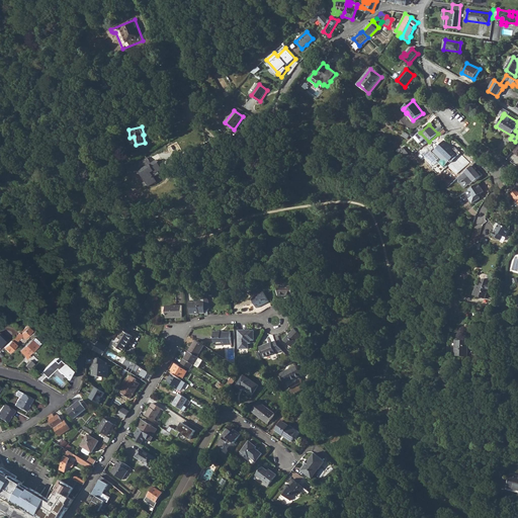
[(445,142),(435,152),(447,164),(456,154),(453,151),(454,150),(445,142)]
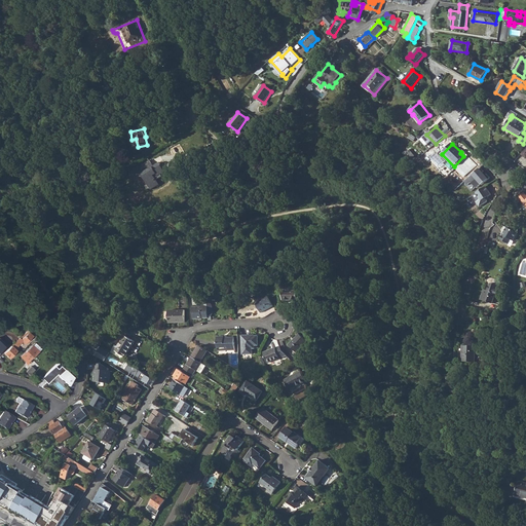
[(163,170),(160,165),(161,163),(159,162),(153,165),(150,160),(142,165),(143,168),(145,168),(146,171),(141,174),(142,177),(143,177),(148,184),(146,186),(148,189),(151,189),(152,190),(160,185),(157,180),(162,177),(161,175),(159,173),(163,170)]
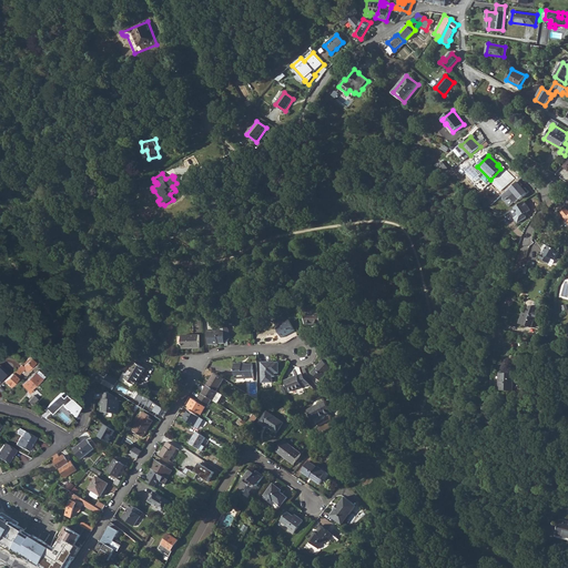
[(515,203),(528,192),(518,181),(501,196),(505,200),(509,196),(515,203)]
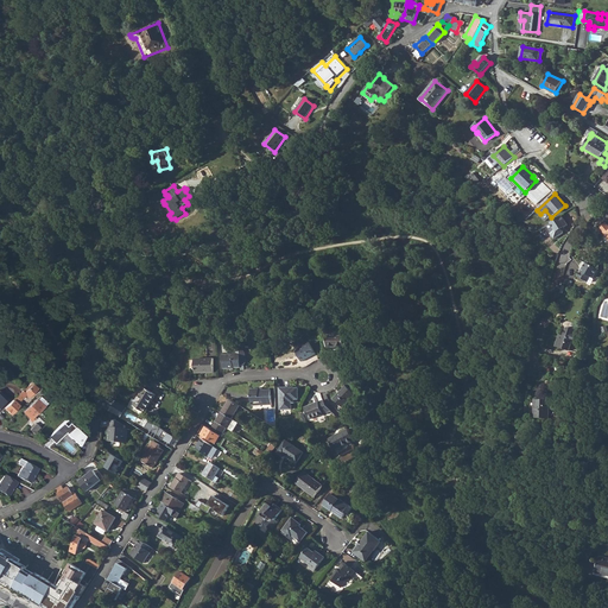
[(562,215),(546,226),(555,239),(564,233),(564,232),(562,229),(564,227),(568,225),(562,215)]
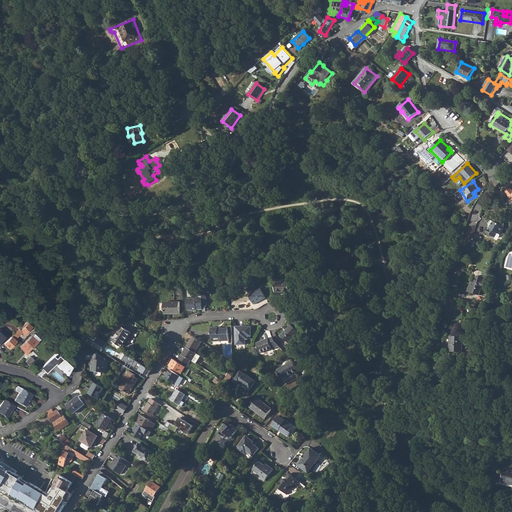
[(503,227),(494,222),(490,229),(489,229),(487,233),(494,238),(497,233),(499,235),(503,227)]
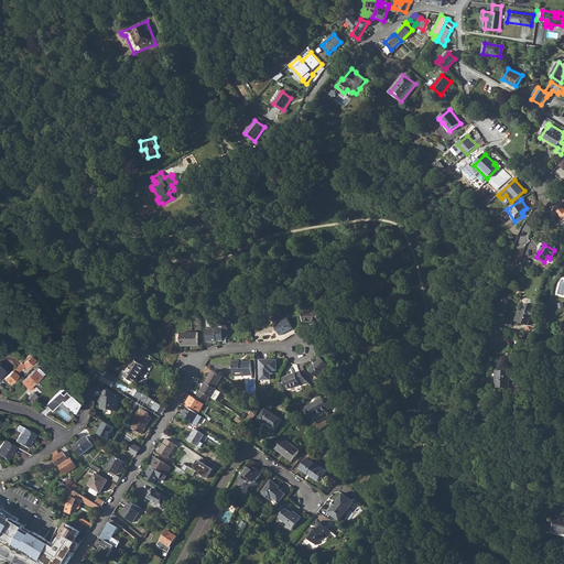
[(519,311),(516,320),(517,321),(517,322),(518,323),(528,326),(528,325),(531,315),(533,315),(535,307),(525,304),(524,307),(521,312),(519,311)]
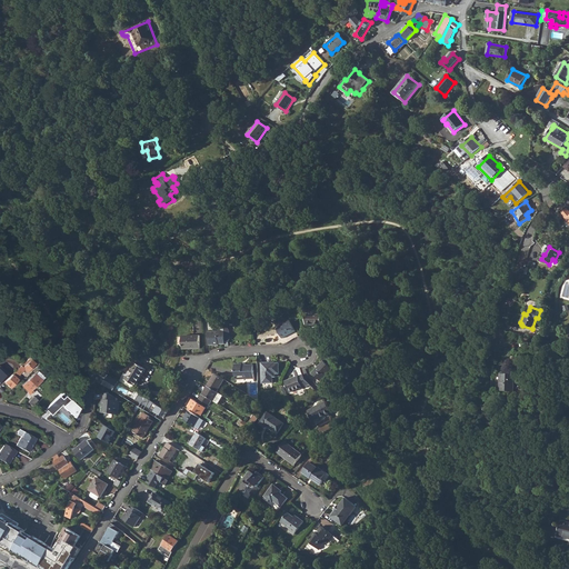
[(306,315),(306,325),(315,325),(315,328),(321,328),(321,327),(321,321),(321,315),(306,315)]
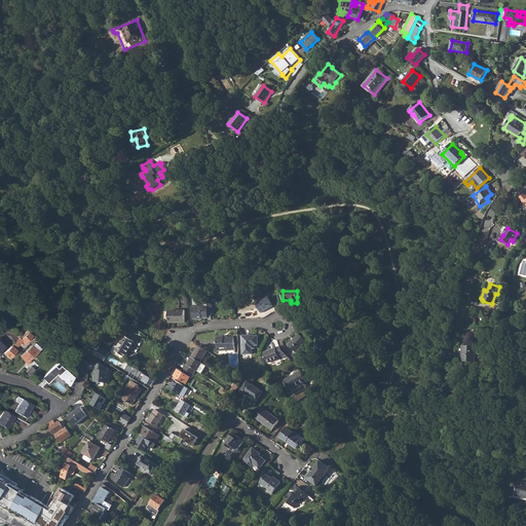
[(273,306),(268,296),(256,303),(261,313),(273,306)]
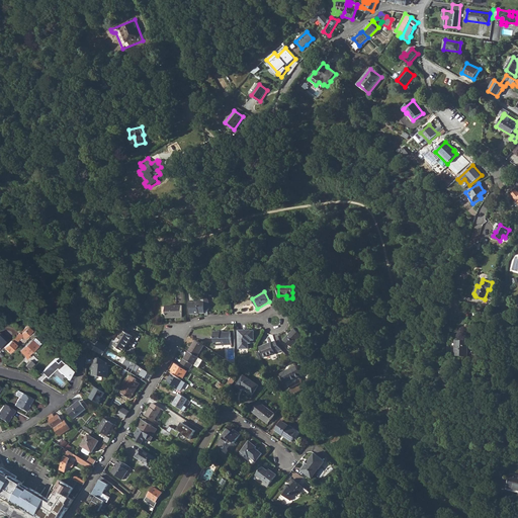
[(190,303),(190,314),(195,314),(195,313),(199,313),(205,312),(205,311),(207,311),(209,309),(209,300),(207,298),(200,298),(200,303),(194,303),(194,300),(190,300),(190,303)]
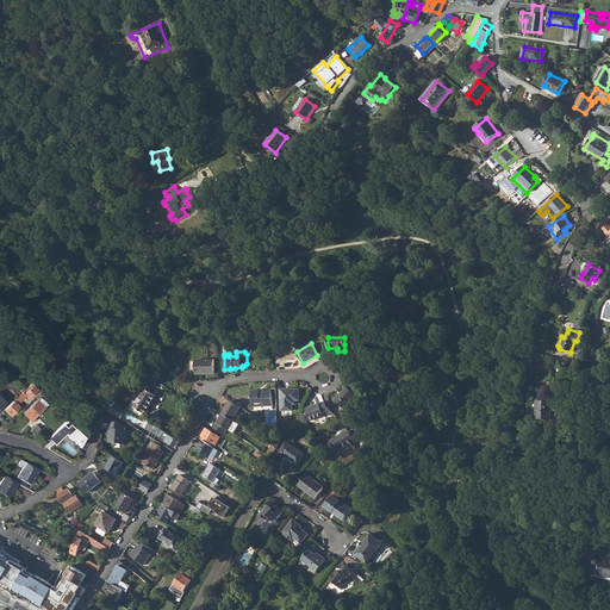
[(195,360),(195,374),(215,374),(215,360),(195,360)]
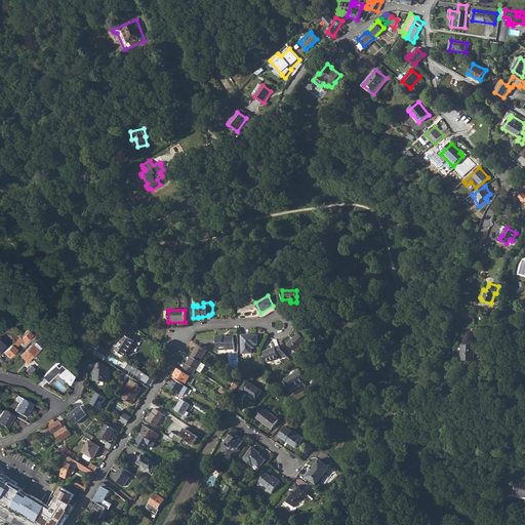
[(10,358),(17,350),(17,349),(19,346),(18,345),(23,341),(26,344),(32,336),(27,330),(19,337),(10,347),(5,352),(10,358)]
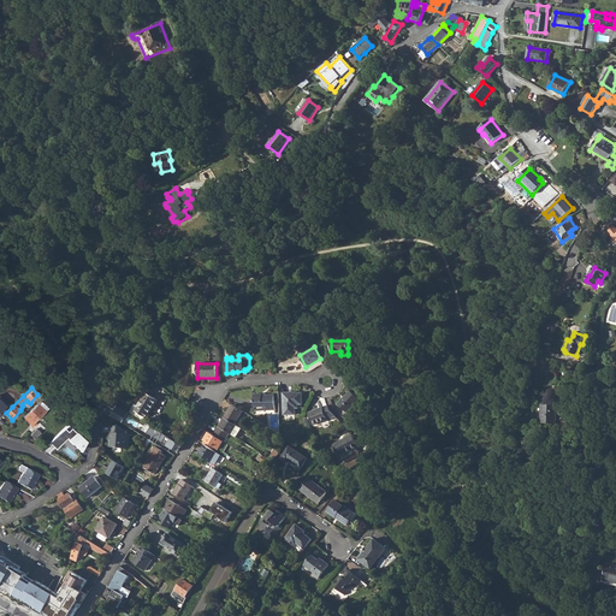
[(350,391),(338,404),(348,413),(360,400),(350,391)]
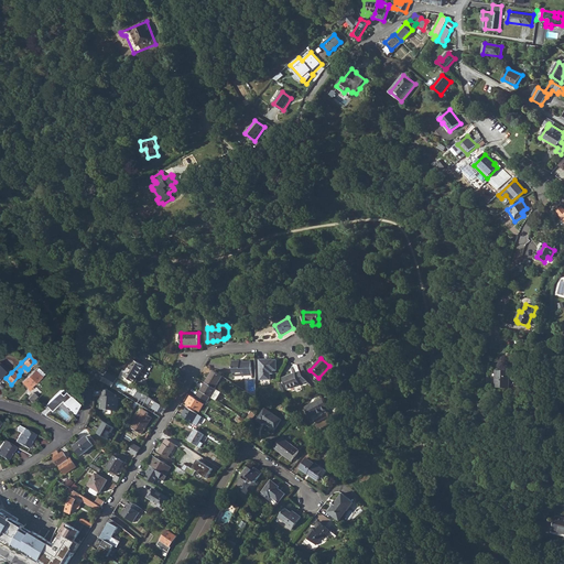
[(277,370),(277,360),(273,360),(273,359),(260,360),(260,380),(271,380),(270,373),(273,373),(273,370),(277,370)]
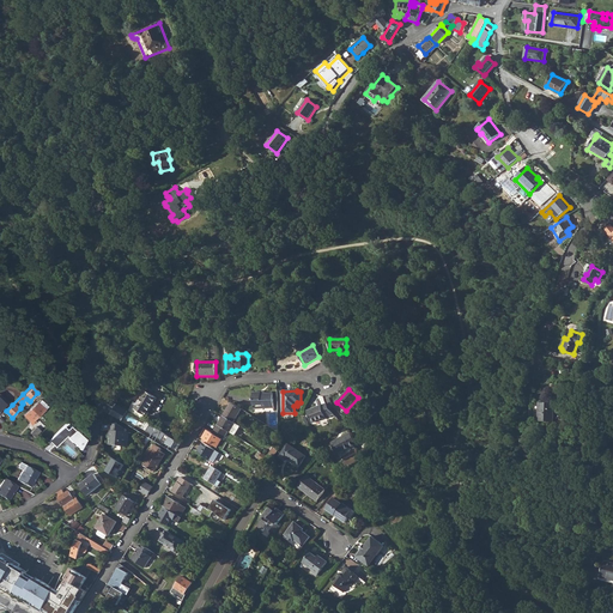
[(146,417),(157,398),(146,392),(138,405),(134,402),(129,411),(143,419),(144,416),(146,417)]
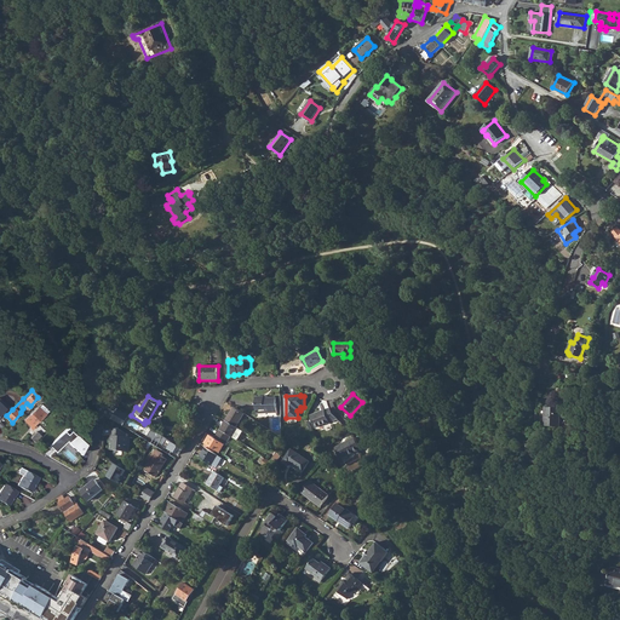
[(257,397),(257,413),(277,413),(276,397),(269,399),(265,399),(265,397),(257,397)]
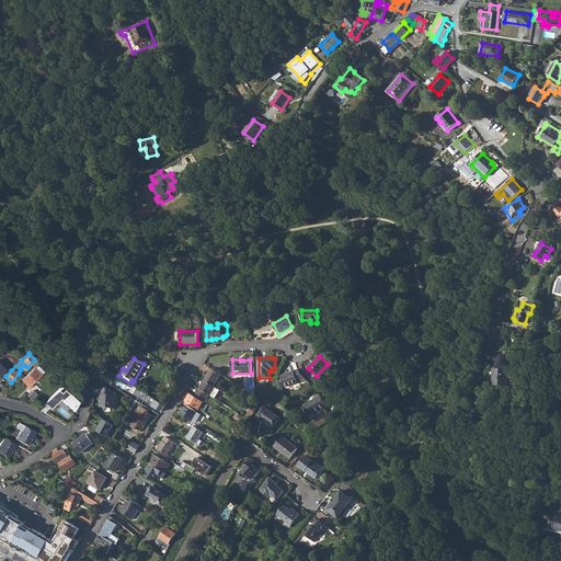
[(34,369),(41,375),(44,373),(37,366),(34,369)]
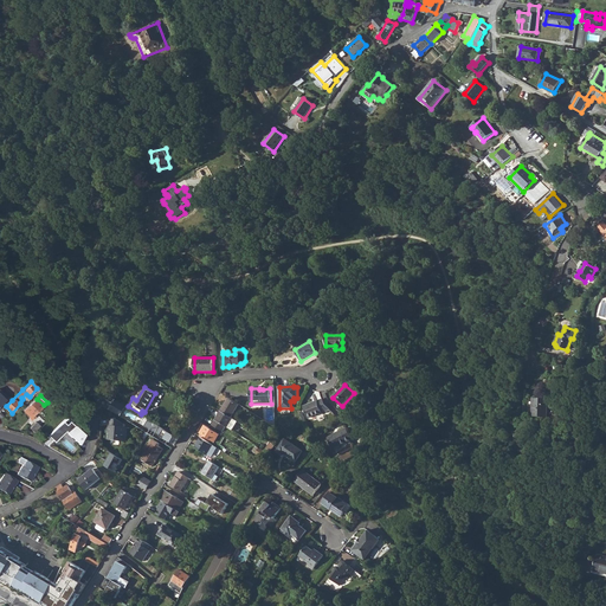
[(230,398),(221,412),(231,418),(239,405),(230,398)]
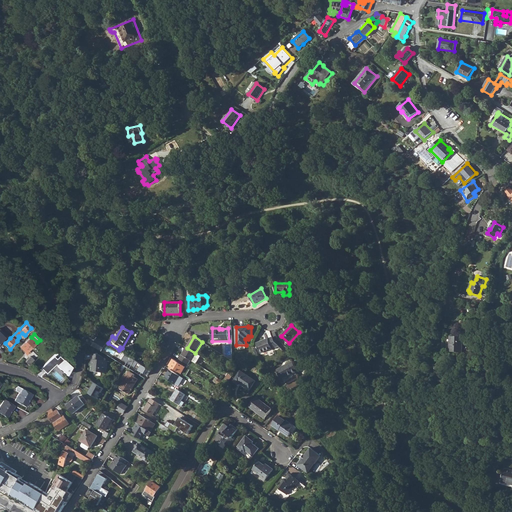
[(463,336),(450,336),(449,352),(462,353),(463,336)]
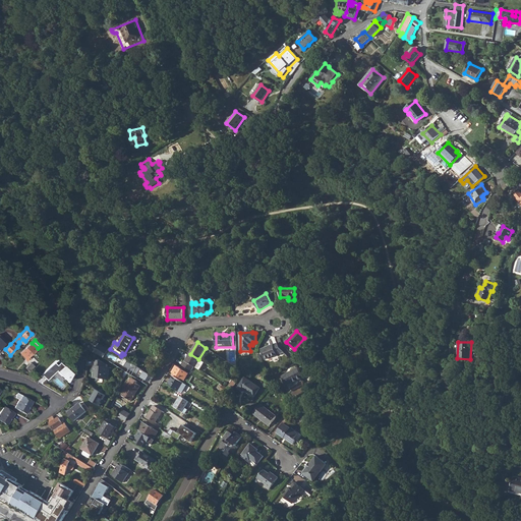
[(32,343),(21,353),(26,359),(27,361),(31,358),(29,357),(38,348),(32,343)]
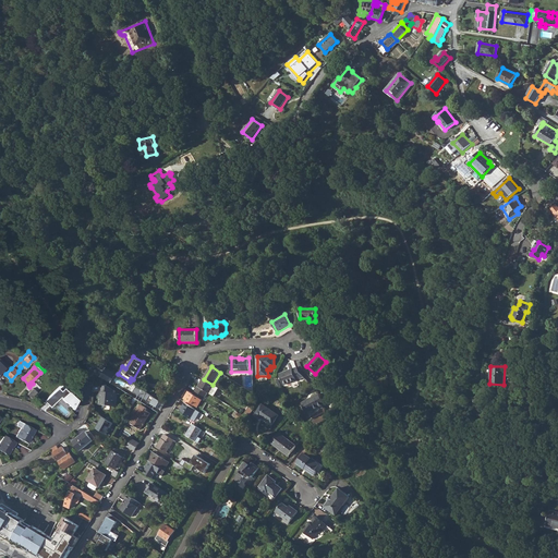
[(299,372),(296,367),(279,374),(283,385),(304,377),(299,372)]
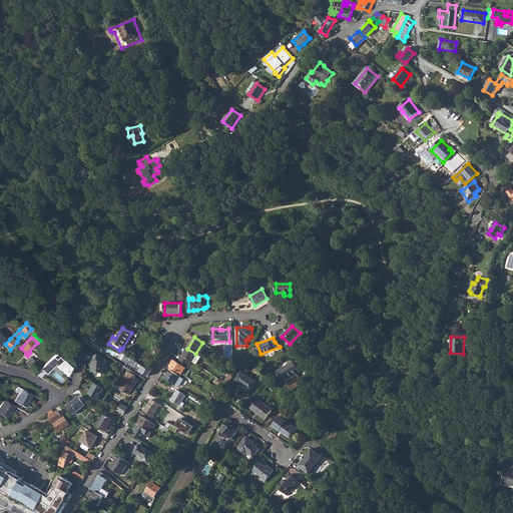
[(107,345),(97,339),(91,348),(101,354),(107,345)]
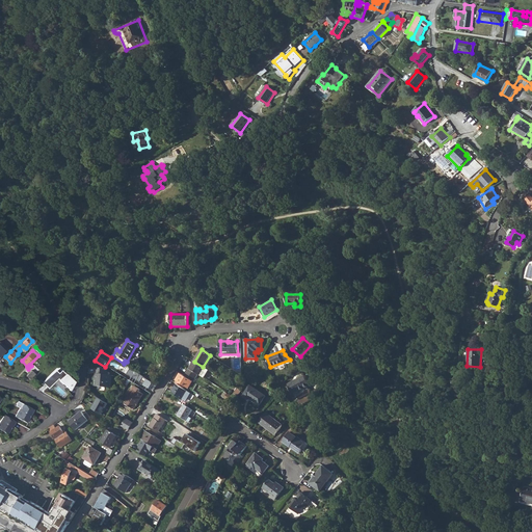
[(194,362),(190,369),(198,374),(205,378),(209,370),(203,367),(194,362)]
